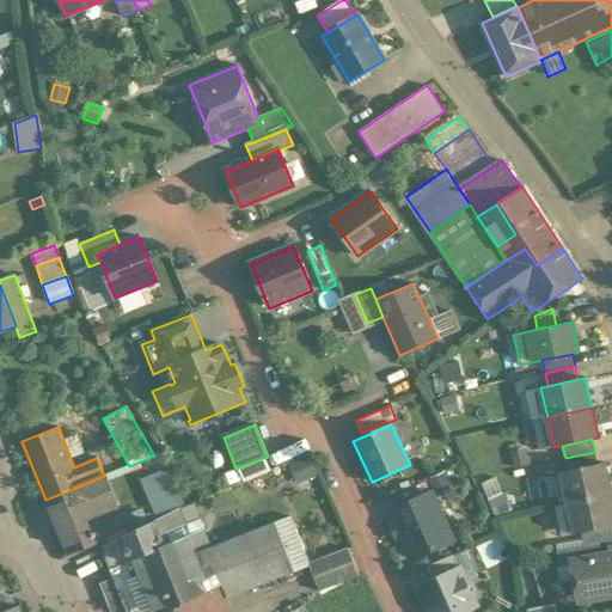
[(528,445),(509,448),(513,465),(531,463),(528,445)]
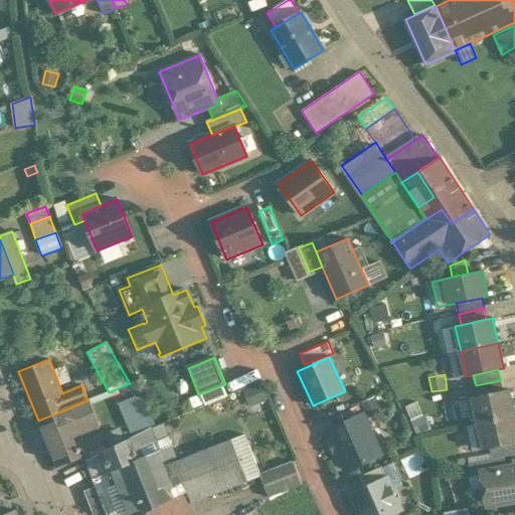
[(501,380),(476,386),(478,396),(503,390),(501,380)]
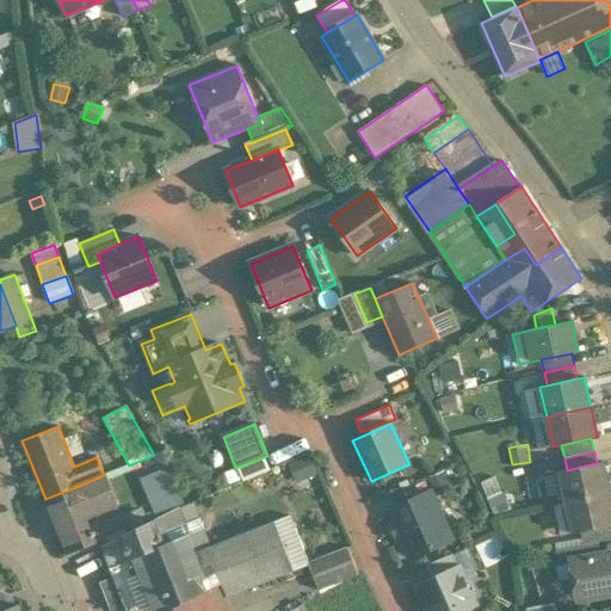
[(129,466),(125,467),(140,499),(168,487),(154,455),(129,466)]
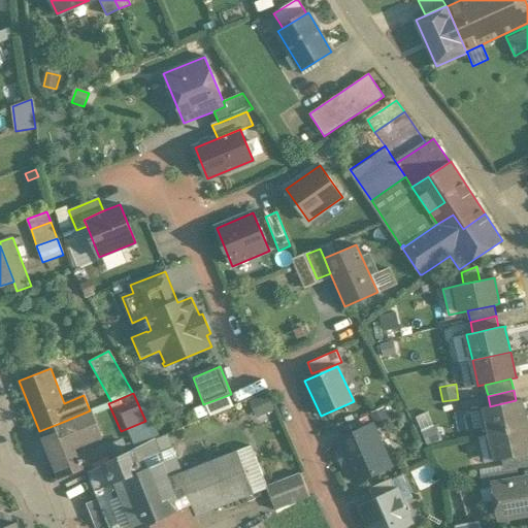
[(268,394),(252,400),(257,416),(274,408),(268,394)]
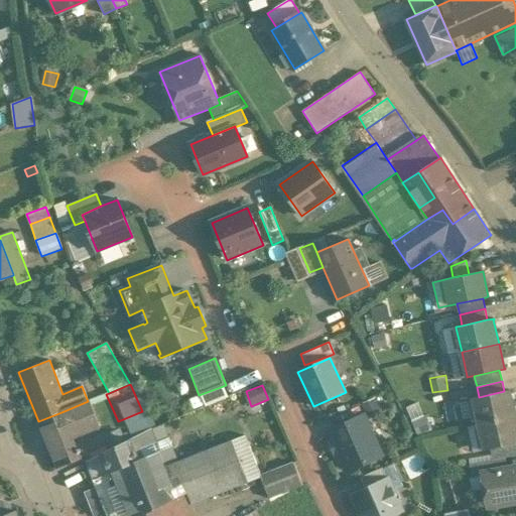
[(479,397),(473,398),(473,399),(474,399),(479,424),(515,416),(510,391),(510,390),(504,391),(479,397)]
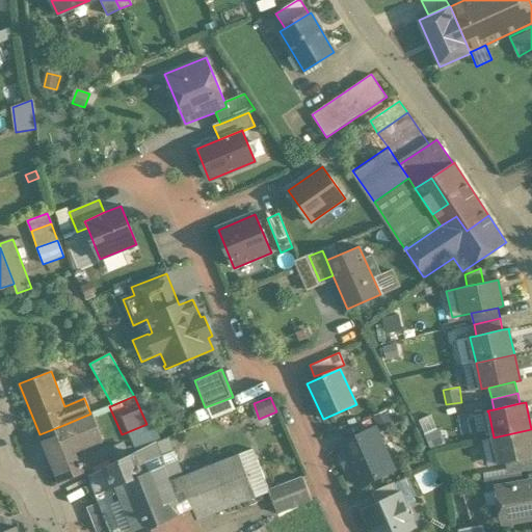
[(90,414),(63,425),(77,456),(104,445),(90,414)]
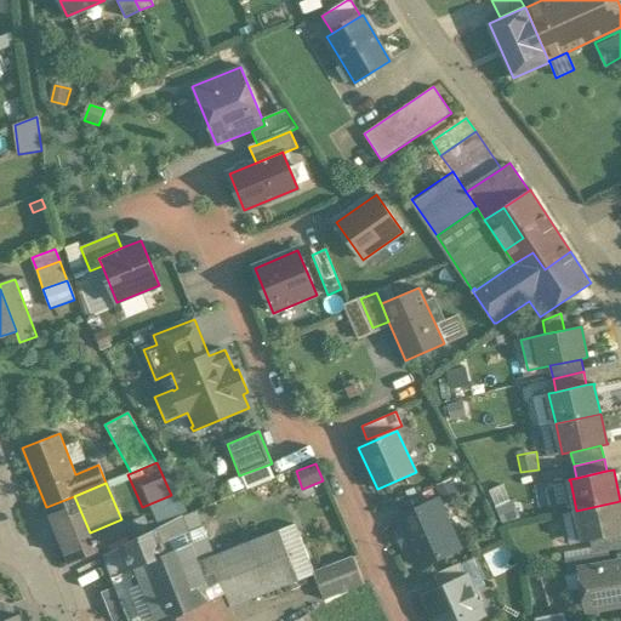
[(46,507),(45,508),(68,564),(97,552),(90,533),(74,496),(46,507)]
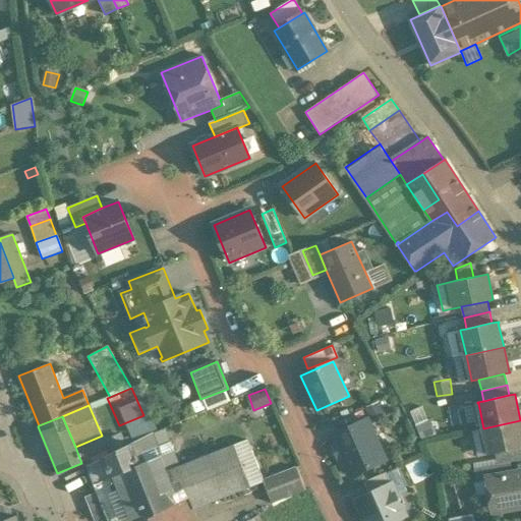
[(429,420),(416,425),(421,439),(435,433),(429,420)]
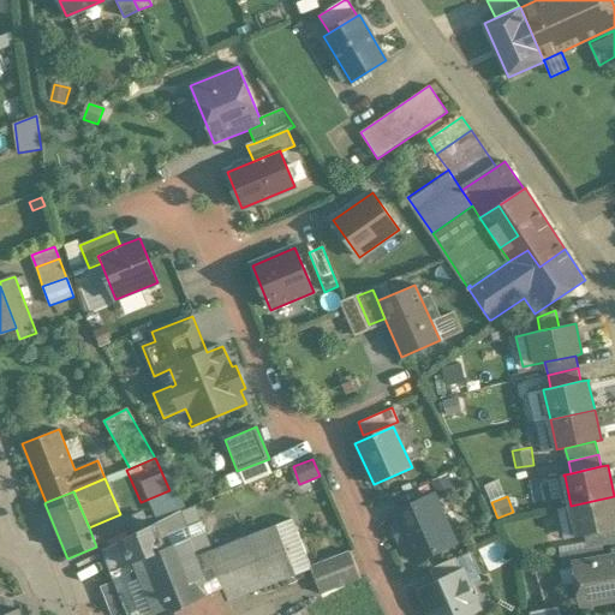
[(614,496),(571,506),(578,535),(577,535),(578,537),(585,535),(614,527),(614,500),(614,496)]
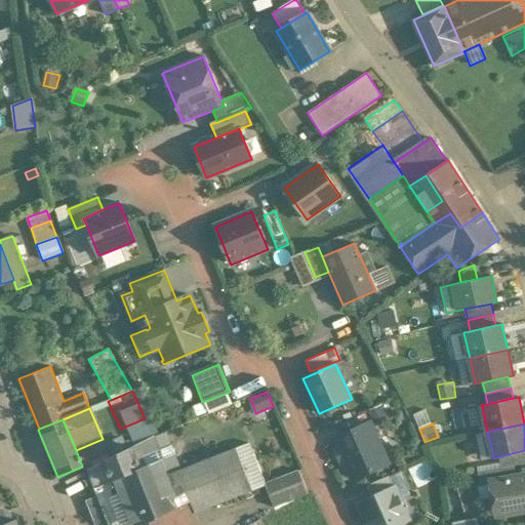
[(369,425),(336,438),(353,479),(387,465),(369,425)]
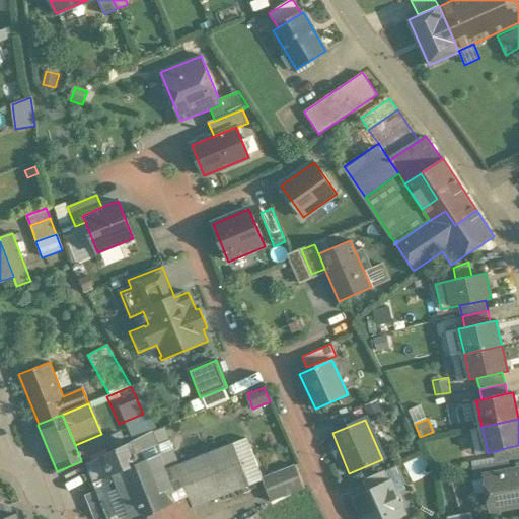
[(166,429),(155,434),(160,444),(171,439),(166,429)]
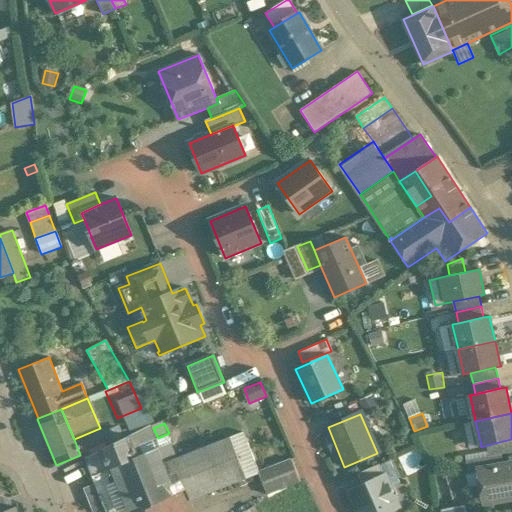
[(149,426),(85,458),(95,484),(101,497),(106,510),(106,511),(129,511),(112,467),(138,457),(138,456),(135,449),(154,439),(149,426)]
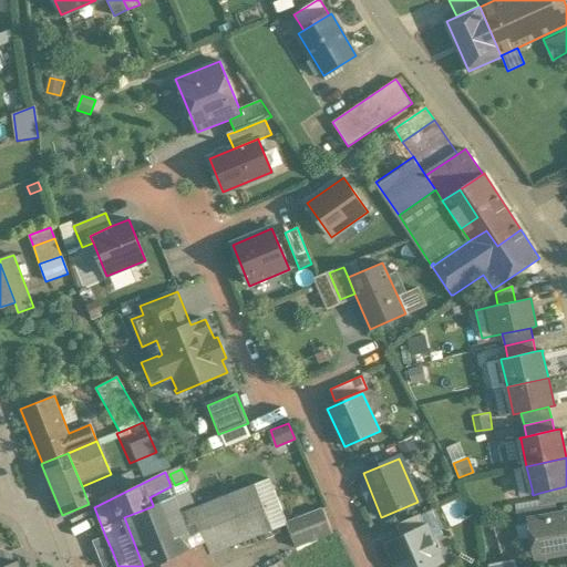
[(269,480),(256,485),(272,529),(287,524),(269,480)]
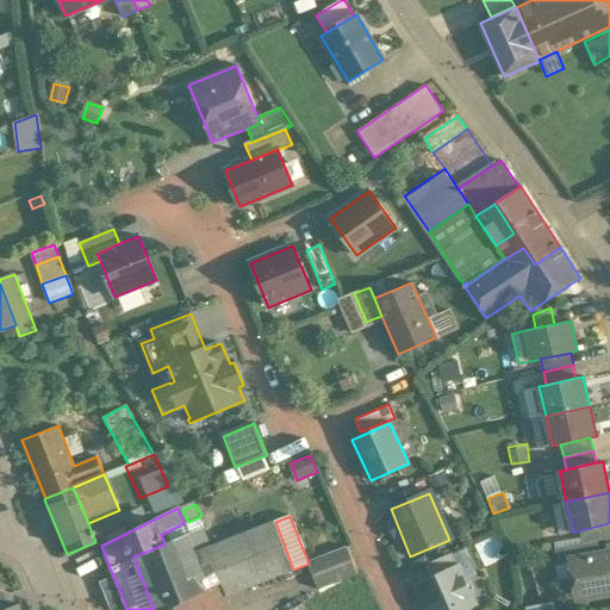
[(195,552),(194,552),(209,589),(222,583),(226,596),(293,570),(275,522),(195,552)]
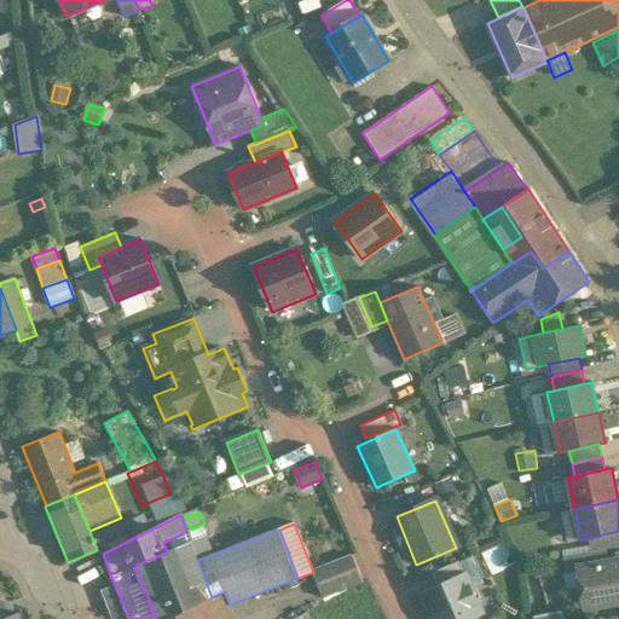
[(618,531),(589,538),(591,551),(607,549),(618,547),(618,531)]
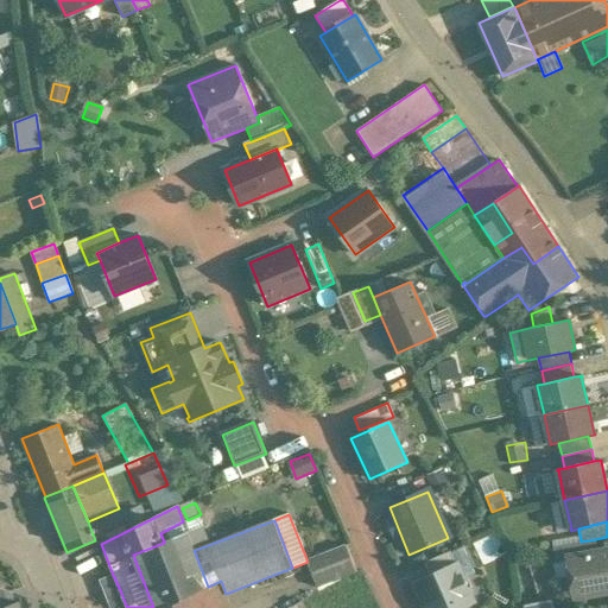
[(164,543),(133,555),(153,607),(165,607),(173,605),(208,587),(194,550),(195,550),(188,532),(164,542),(164,543)]
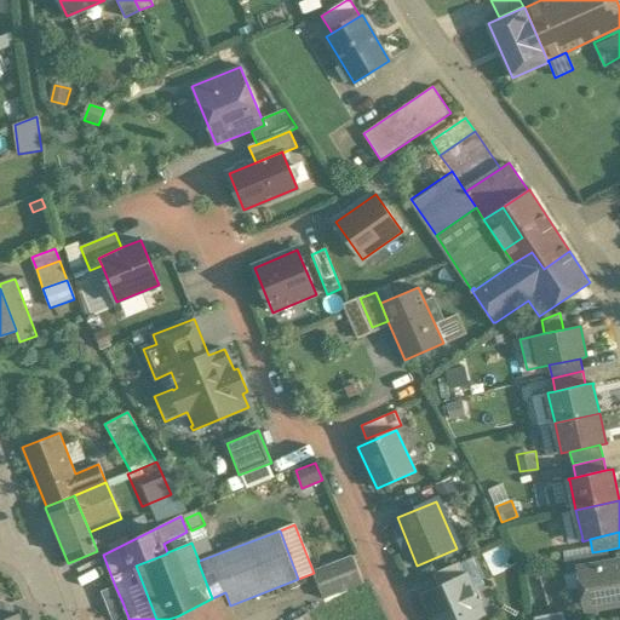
[(592,552),(564,557),(568,574),(580,573),(579,570),(610,564),(608,550),(592,552)]
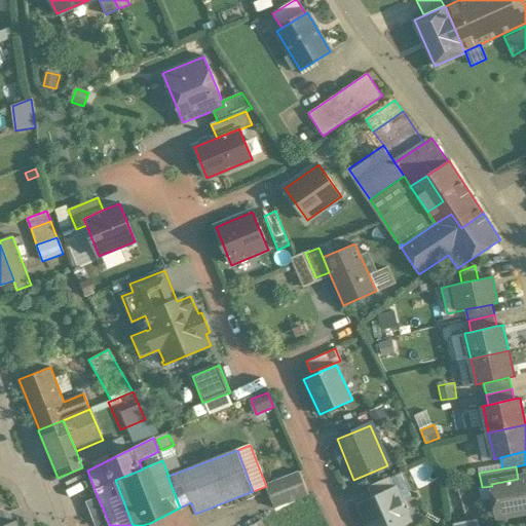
[(300,473),(266,486),(274,508),(308,494),(300,473)]
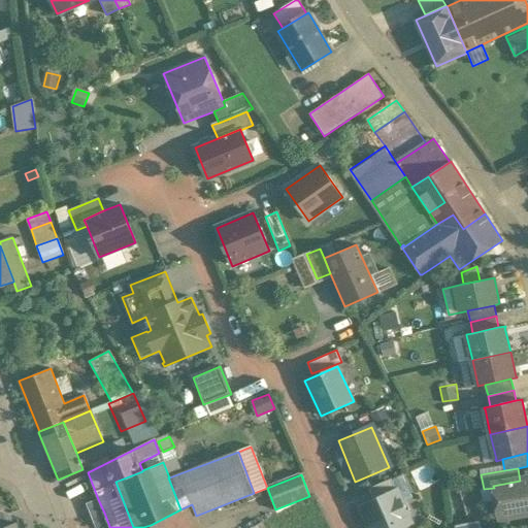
[(527,479),(520,481),(493,486),(494,488),(496,500),(502,504),(504,517),(527,513),(527,479)]
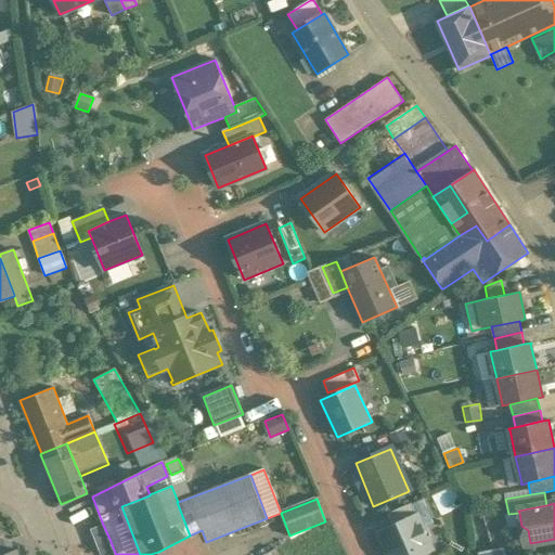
[(387,515),(392,526),(416,516),(411,504),(387,515)]
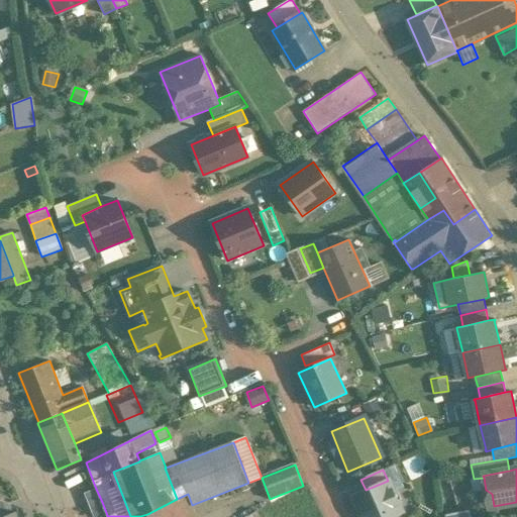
[(366,490),(353,496),(362,516),(392,516),(402,513),(388,481),(366,490)]
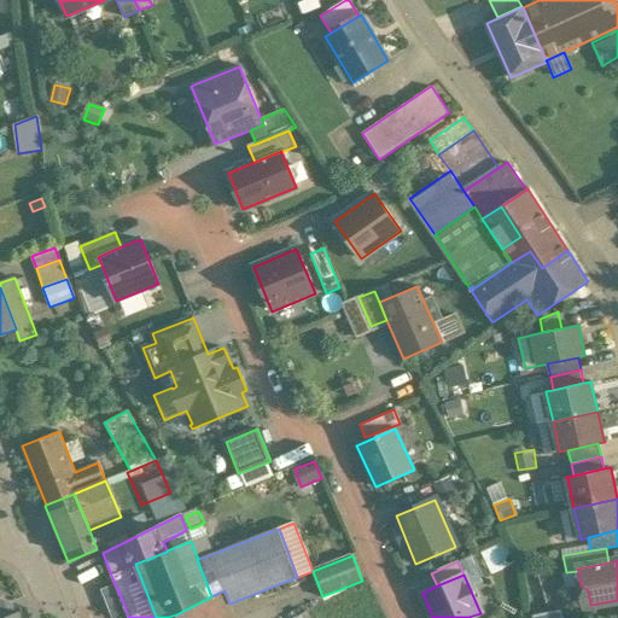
[(101,589),(108,606),(122,600),(115,584),(101,589)]
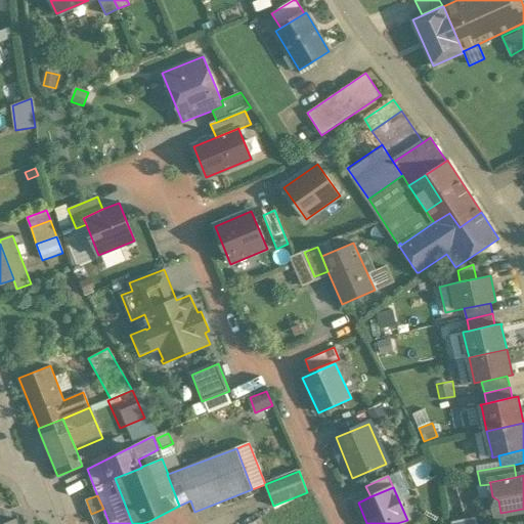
[(179,506),(149,521),(150,523),(192,523),(198,522),(194,512),(190,500),(179,506)]
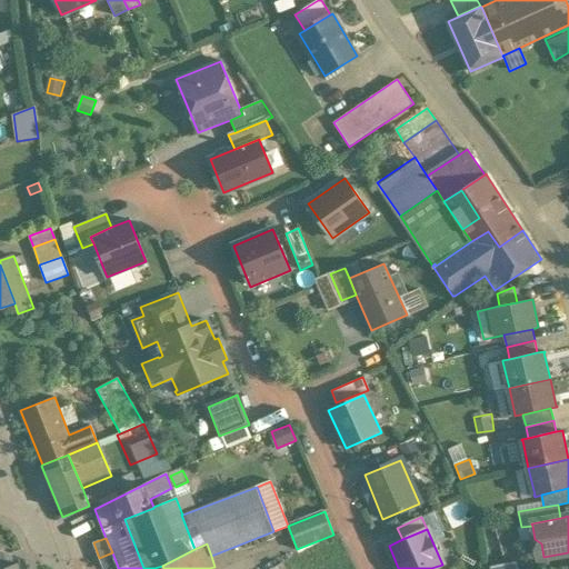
[(0,568),(2,568),(15,566),(10,555),(6,550),(0,547),(0,568)]
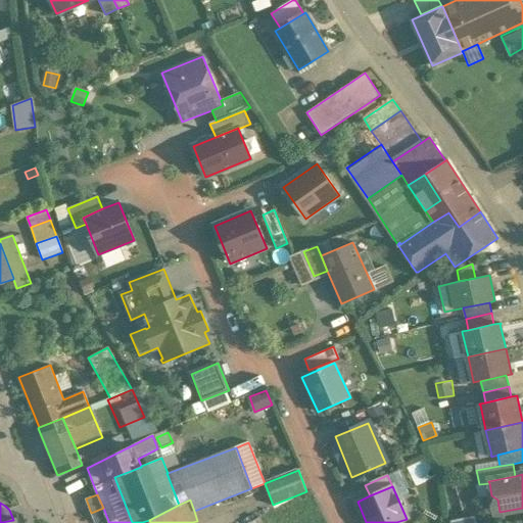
[(103,508),(91,513),(94,522),(102,522),(108,521),(103,508)]
